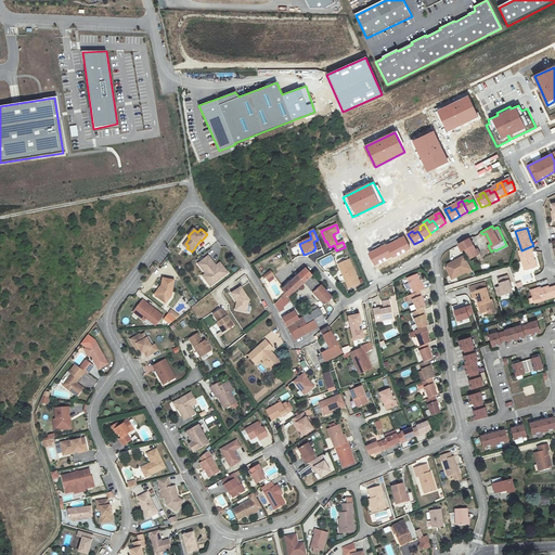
[(401,242),(398,244),(402,253),(411,248),(404,236),(400,240),(401,242)]
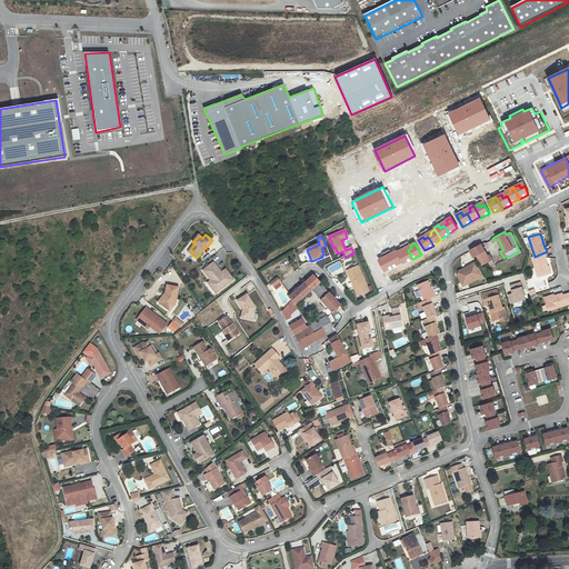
[(490,260),(481,243),(470,249),(475,258),(478,256),(482,266),(489,262),(491,266),(495,263),(492,259),(490,260)]
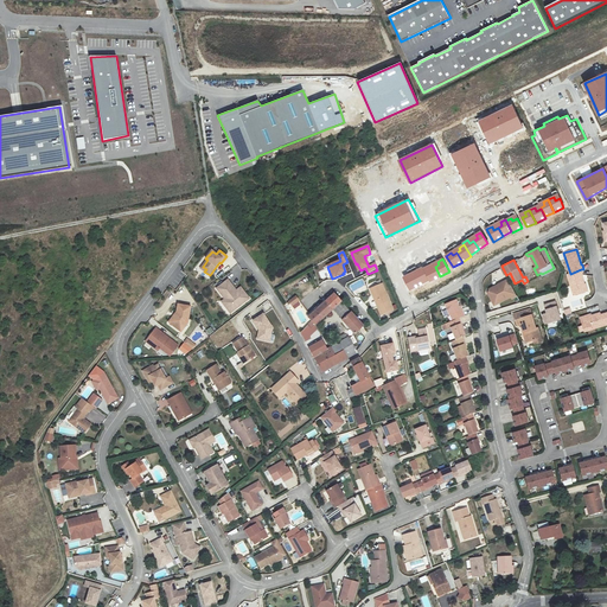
[(440,276),(435,267),(432,269),(429,266),(425,269),(430,281),(440,276)]
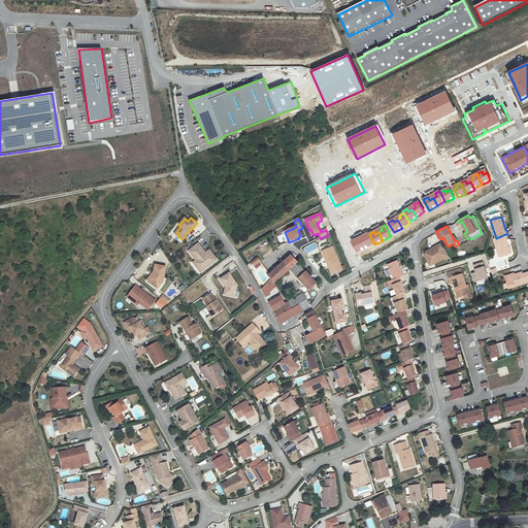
[(364,238),(361,240),(365,248),(372,243),(367,233),(363,235),(364,238)]
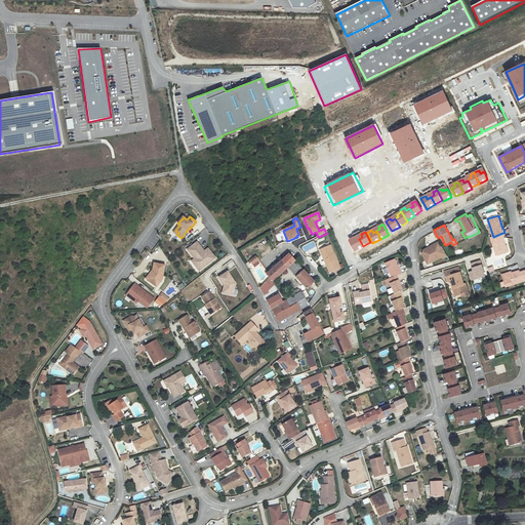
[(497,255),(508,251),(503,238),(505,238),(502,233),(493,237),(491,237),(497,255)]
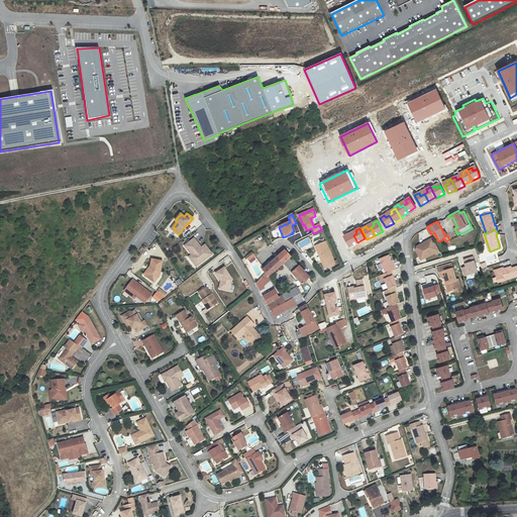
[(357,242),(353,235),(349,237),(348,234),(344,236),(349,246),(357,242)]
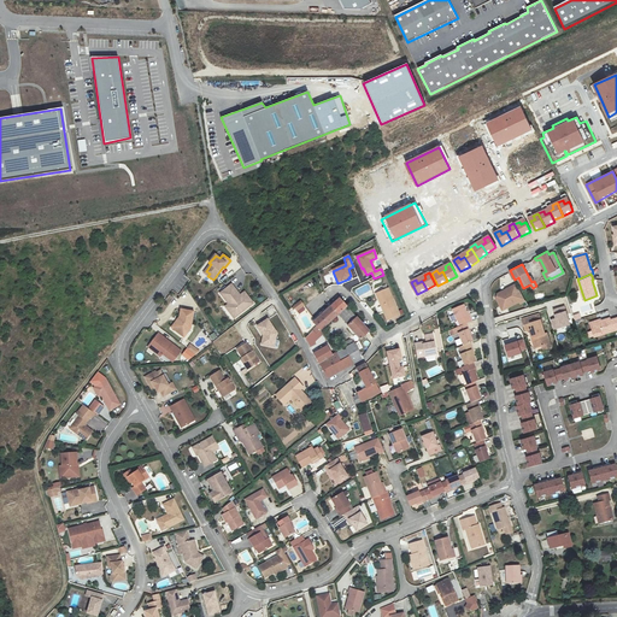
[(235,318),(253,304),(248,298),(245,300),(240,295),(231,285),(221,293),(229,304),(234,310),(230,312),(235,318)]
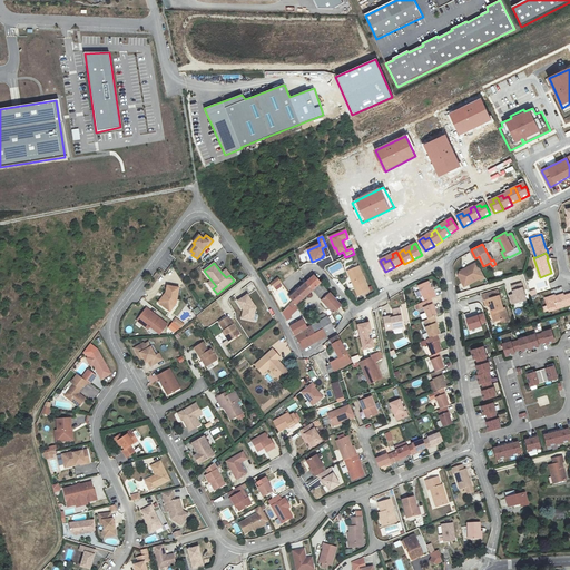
[(477,271),(473,264),(465,268),(465,269),(460,273),(460,276),(463,283),(468,281),(470,284),(481,278),(482,279),(485,277),(481,268),(477,271)]
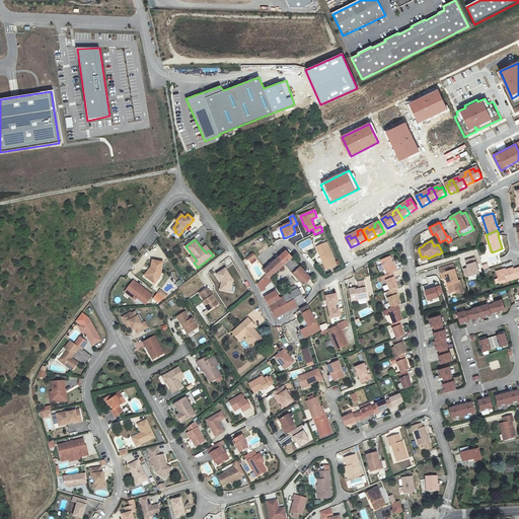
[(325,243),(316,247),(326,269),(336,265),(325,243)]
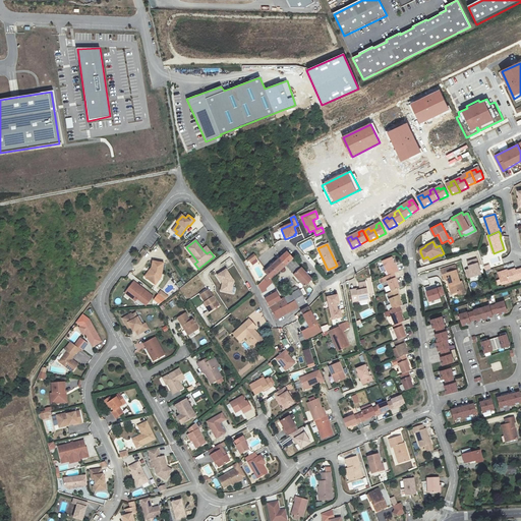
[(280,259),(285,265),(293,258),(288,252),(280,259)]
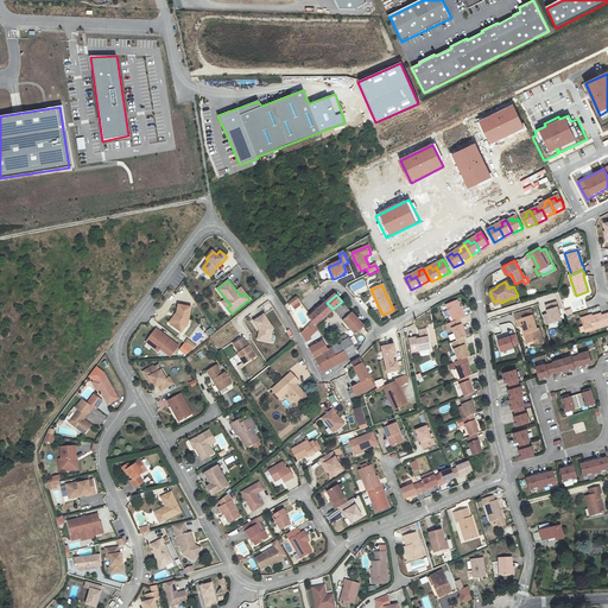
[(297,297),(290,302),(292,306),(299,301),(297,297)]
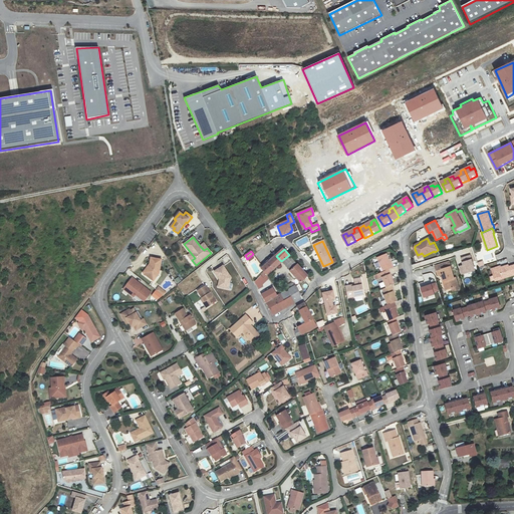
[(386,272),(390,270),(396,268),(393,263),(392,263),(388,254),(378,258),(381,267),(383,267),(386,272)]
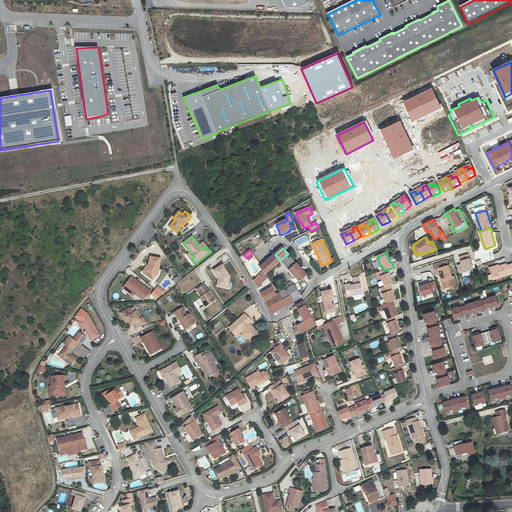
[(266,275),(281,261),(280,260),(275,255),(274,256),(272,254),(258,267),(260,268),(266,275)]
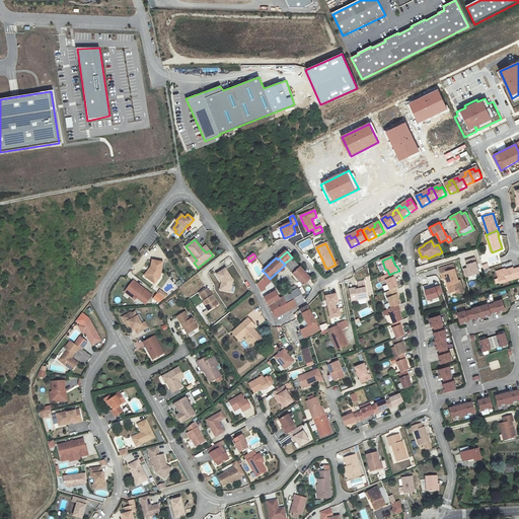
[(285,265),(303,285),(311,279),(293,257),(292,257),(284,264),(285,265)]
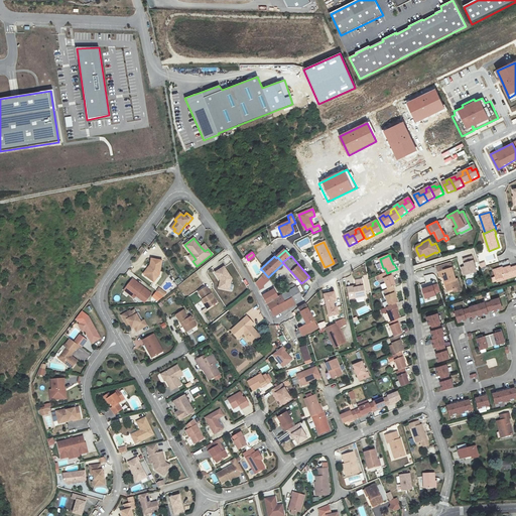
[(473,256),(463,258),(465,265),(460,267),(463,275),(477,272),(473,256)]
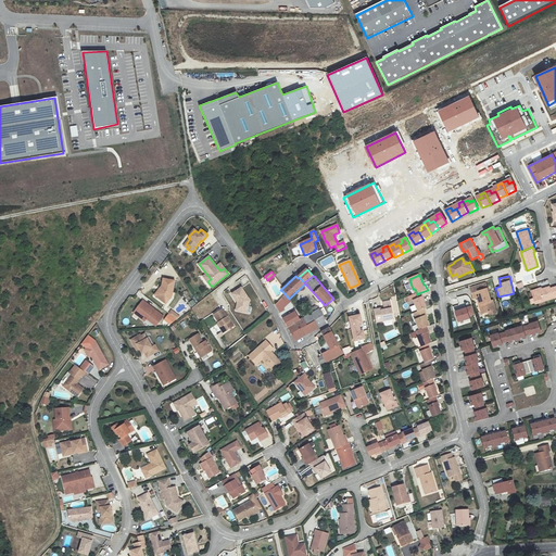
[(175,281),(163,279),(161,290),(159,290),(155,294),(165,302),(169,295),(171,291),(173,291),(175,281)]
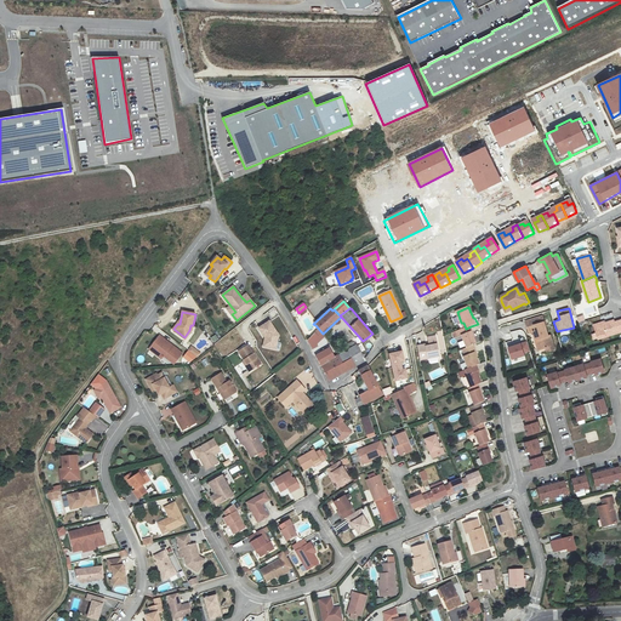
[(539,351),(545,349),(553,347),(550,336),(547,337),(541,317),(524,322),(528,334),(533,332),(539,351)]
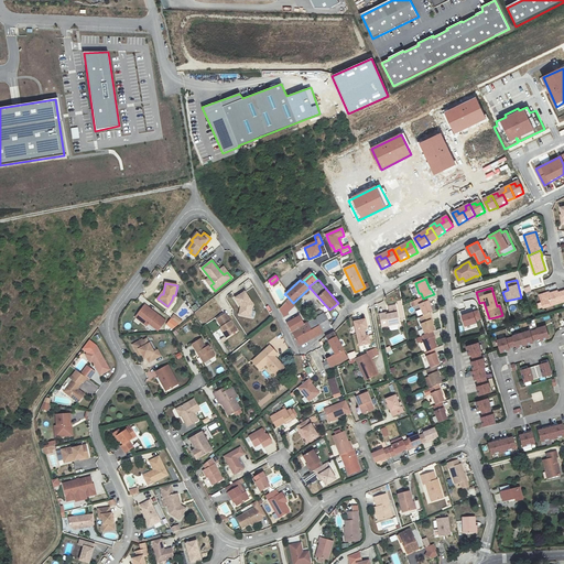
[(563,302),(563,290),(559,293),(557,291),(549,293),(549,292),(539,295),(542,303),(543,307),(543,308),(563,302)]
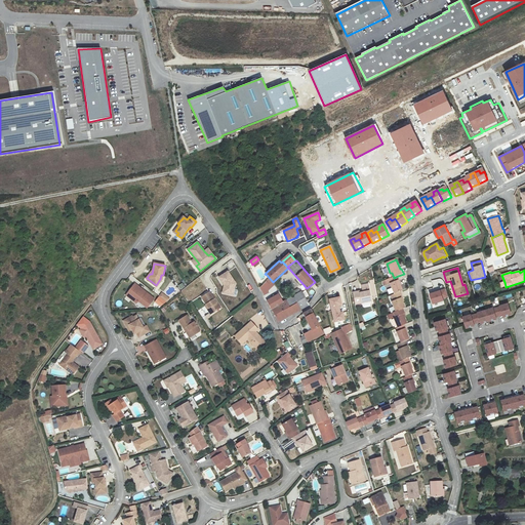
[(236,283),(228,272),(218,278),(225,286),(224,293),(234,295),(236,283)]
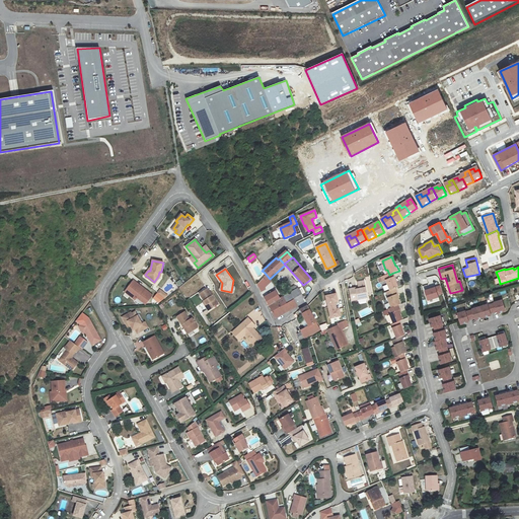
[(161,272),(159,272),(158,276),(154,282),(145,275),(144,277),(155,284),(160,277),(161,272)]
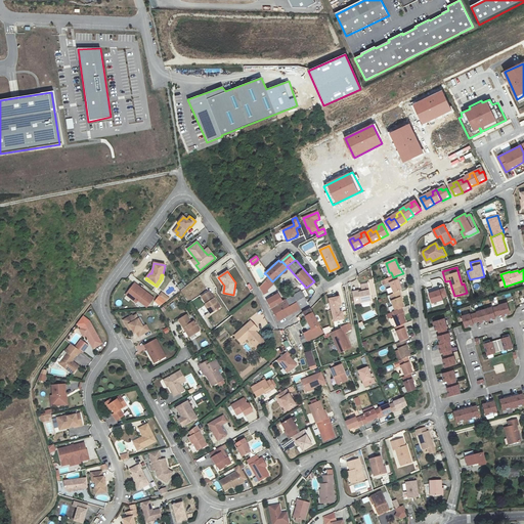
[(400,280),(397,275),(393,277),(390,278),(386,279),(388,285),(391,284),(394,294),(400,292),(402,291),(398,281),(400,280)]
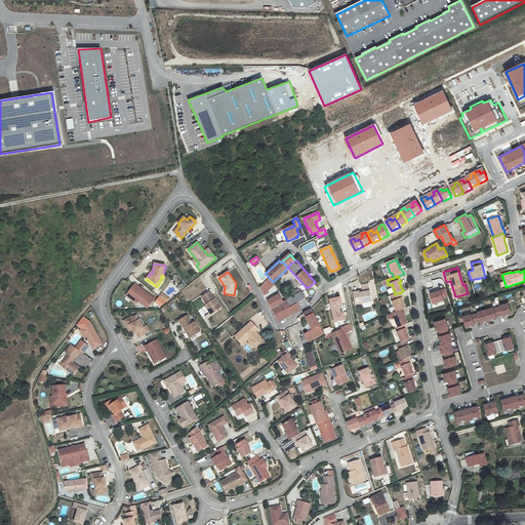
[(260,287),(259,288),(264,295),(272,288),(270,285),(266,282),(260,287)]
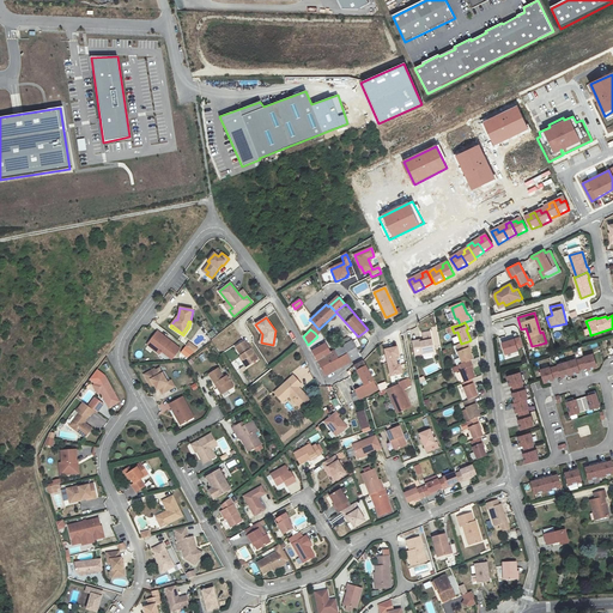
[(171,359),(180,347),(157,331),(147,345),(159,353),(162,351),(171,359)]
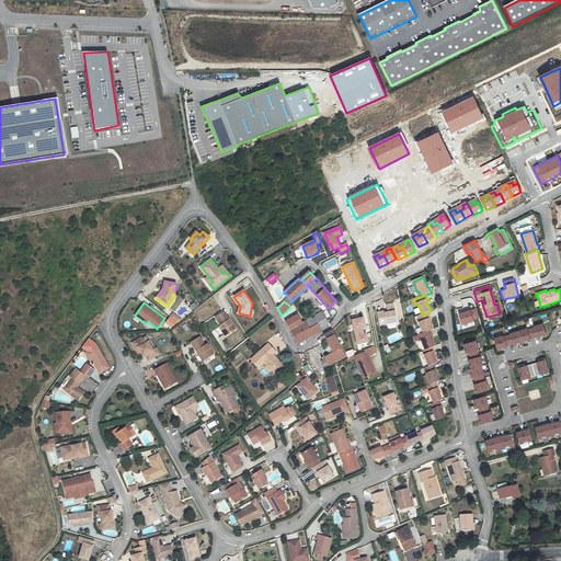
[(389,307),(389,310),(389,312),(386,313),(386,310),(378,312),(380,325),(399,321),(396,306),(395,302),(388,305),(389,307)]
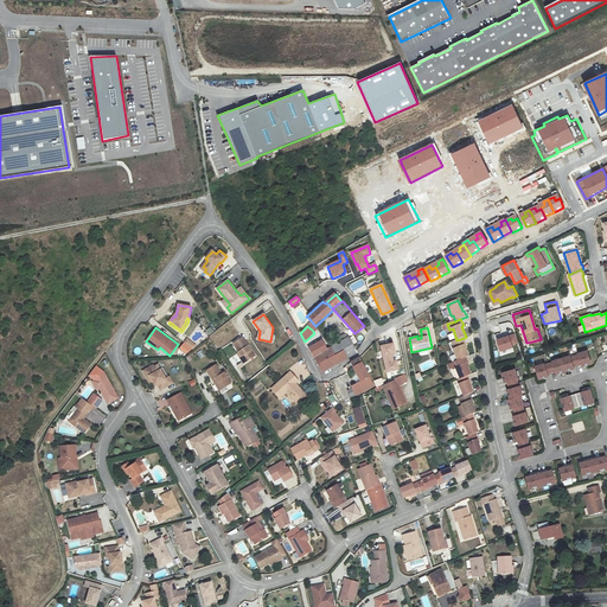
[(509,334),(496,339),(499,351),(512,347),(509,334)]
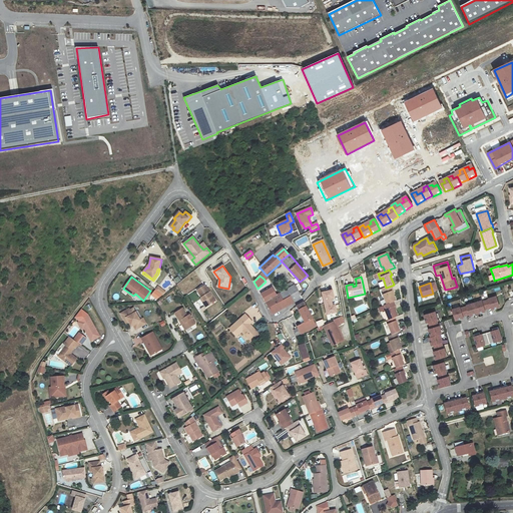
[(209,292),(204,285),(197,291),(204,301),(202,302),(205,307),(215,300),(212,296),(211,297),(208,293),(209,292)]
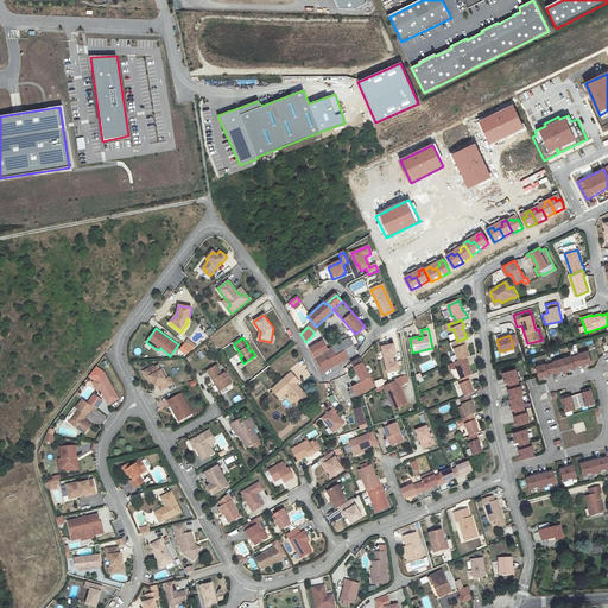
[(335,356),(344,350),(349,359),(359,354),(350,340),(349,339),(340,344),(331,349),(335,356)]
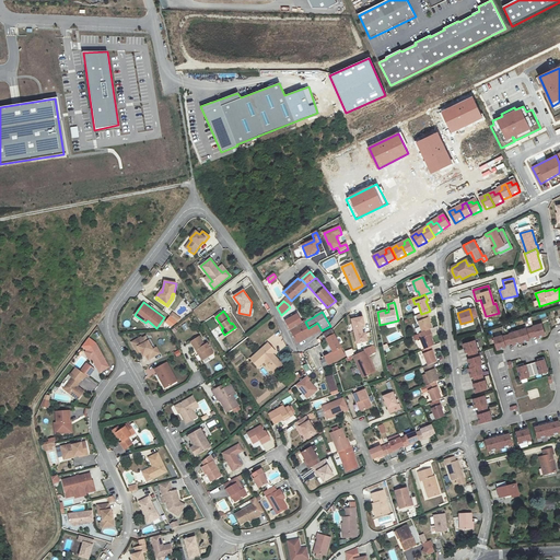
[(430,318),(428,312),(421,314),(418,315),(420,322),(419,323),(423,334),(430,330),(432,328),(429,319),(430,318)]
